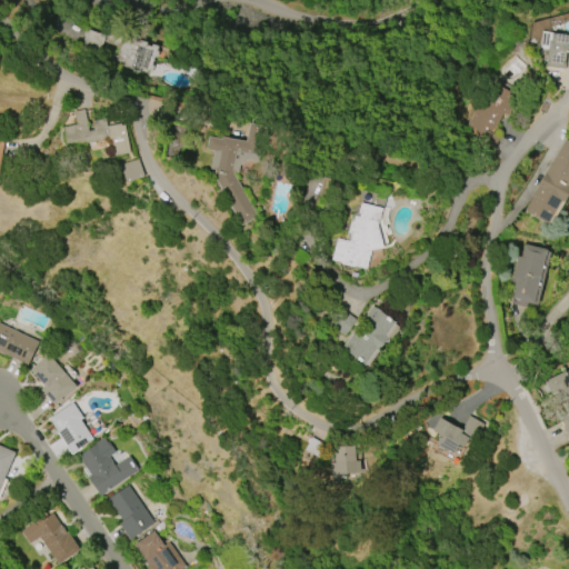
[(88,30),(105,36),(99,52),(83,47),(83,45),(81,43),(85,31),(88,32),(88,30)]
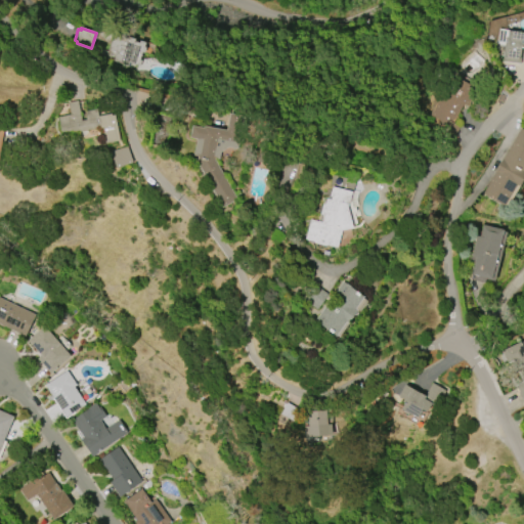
[(523,48),(522,48),(520,63),(501,61),(504,46),(496,45),(498,29),(508,30),(508,31),(523,33),(523,48)]
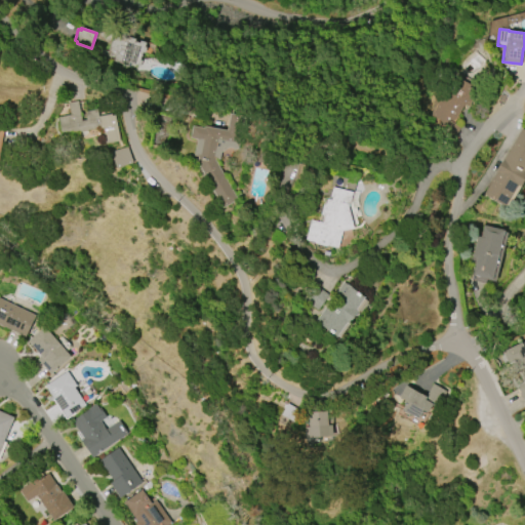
[(107,52),(114,34),(128,39),(129,38),(134,39),(134,41),(138,43),(139,41),(146,43),(144,47),(146,47),(144,53),(142,52),(139,59),(142,61),(139,67),(129,63),(128,67),(126,66),(125,68),(122,67),(122,65),(113,62),(115,55),(107,52)]
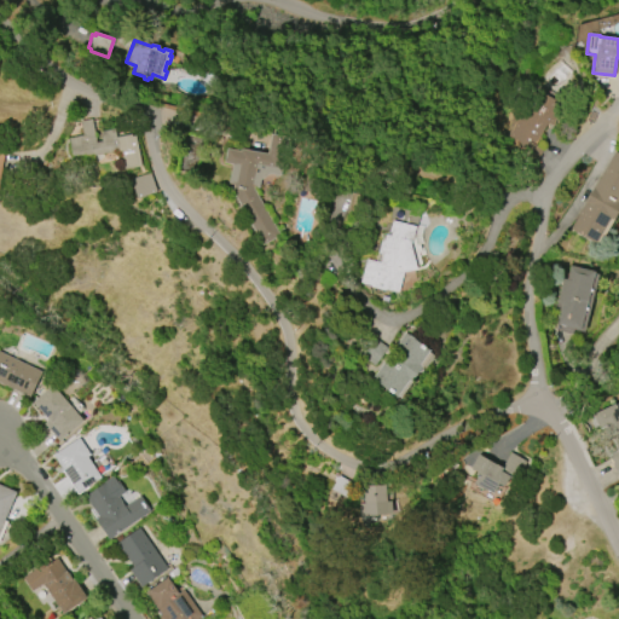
[(534,146),(547,123),(553,127),(563,108),(532,91),(507,137),(514,142),(512,146),(536,160),(541,149),(534,146)]
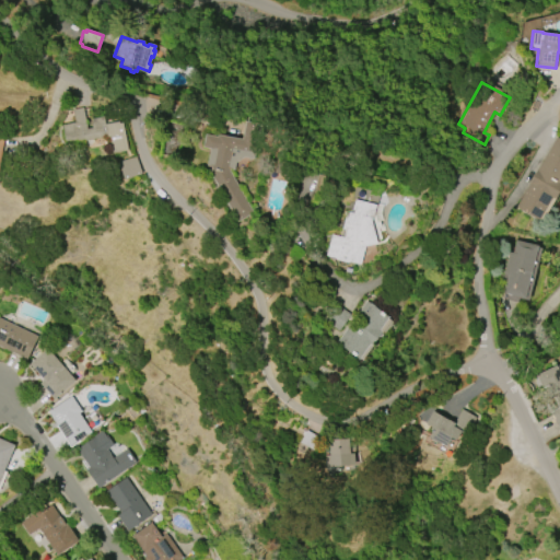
[(105,125),(121,121),(127,151),(111,153),(108,139),(106,139),(105,138),(65,146),(61,125),(74,123),(71,111),(82,108),(86,129),(91,128),(92,119),(103,117),(105,125)]
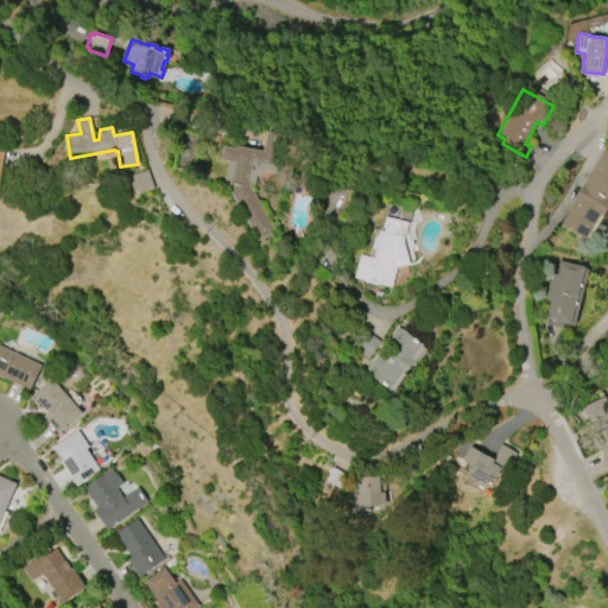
[(236,147),(261,151),(265,132),(282,135),(276,173),(264,171),(255,177),(254,185),(249,185),(276,233),(257,242),(227,189),(228,182),(225,181),(227,163),(220,162),(222,146),(235,149),(236,147)]
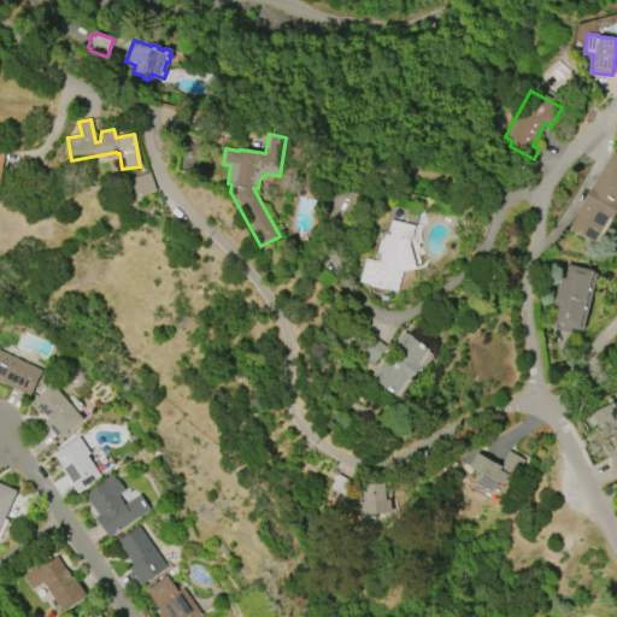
[(568,229),(613,151),(616,152),(616,200),(616,203),(616,207),(610,219),(607,218),(593,244),(568,229)]
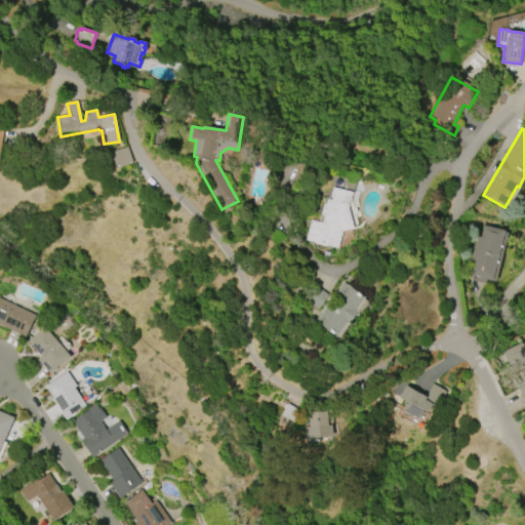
[(111,153),(127,147),(132,163),(116,169),(111,153)]
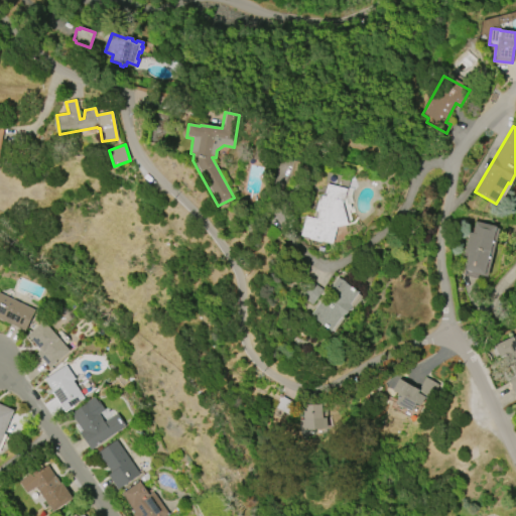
[(332,244),(320,241),(320,242),(308,239),(308,238),(299,235),(304,216),(316,219),(327,183),(324,182),(329,167),(351,173),(343,202),(341,202),(347,225),(336,228),(332,244)]
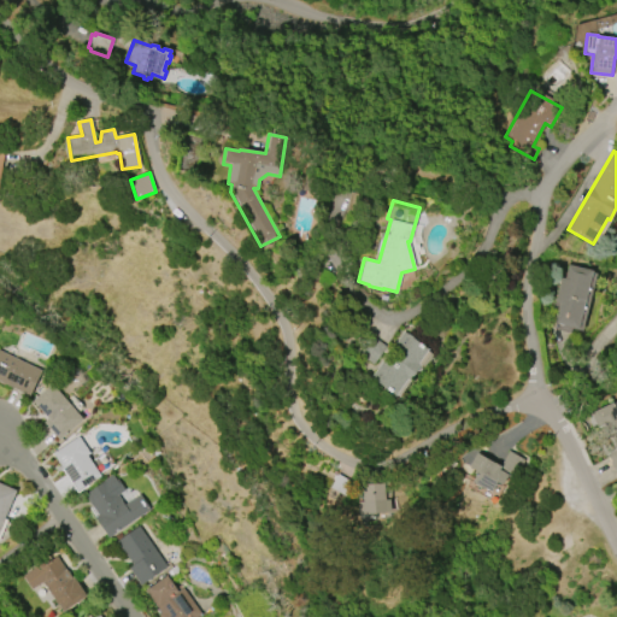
[(568,265),(593,271),(577,329),(553,323),(558,303),(554,303),(560,277),(564,278),(568,265)]
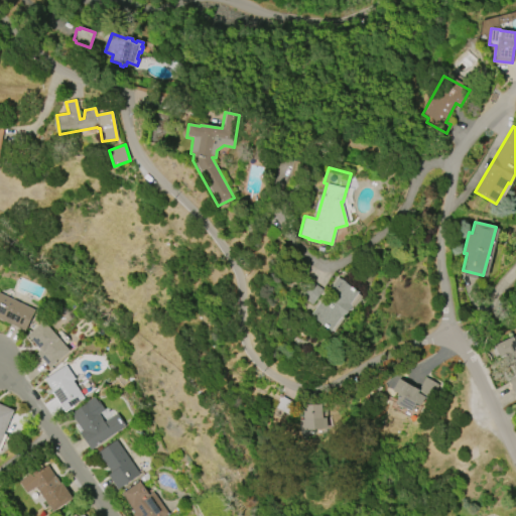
[(360,293),(336,277),(310,317),(335,333),(360,293)]
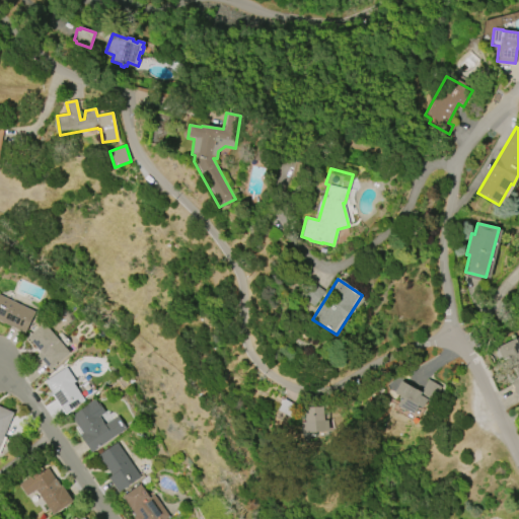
[(312,283),(324,292),(314,307),(301,298),(312,283)]
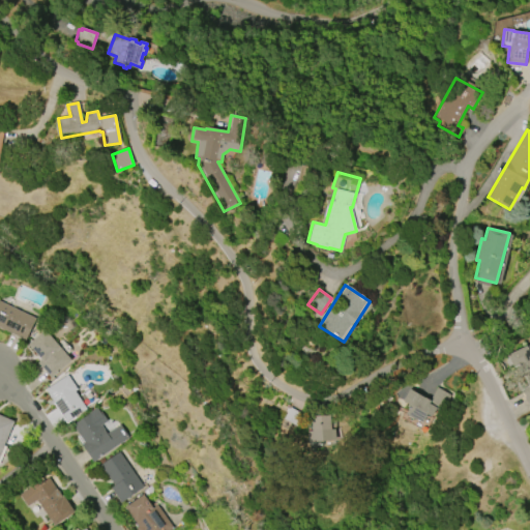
[(0,301),(35,318),(26,340),(0,327),(0,301)]
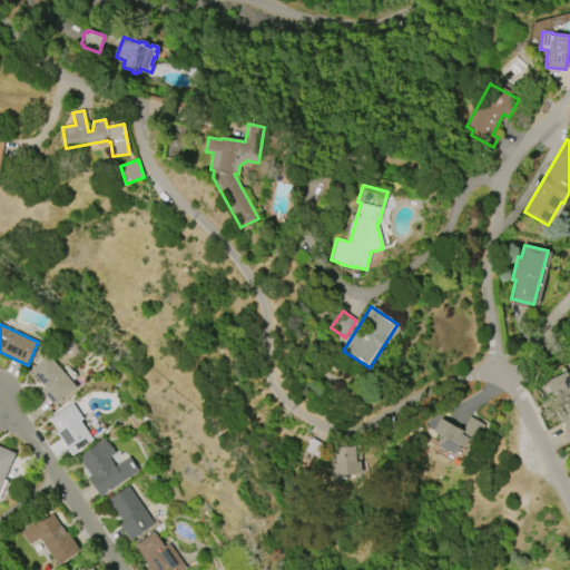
[(28,373),(57,405),(77,387),(48,355),(28,373)]
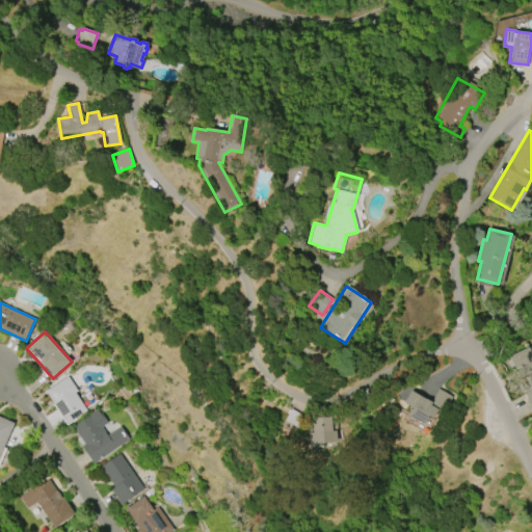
[(531,405),(531,406),(524,392),(530,388),(521,367),(514,369),(508,356),(528,347),(531,355),(531,405)]
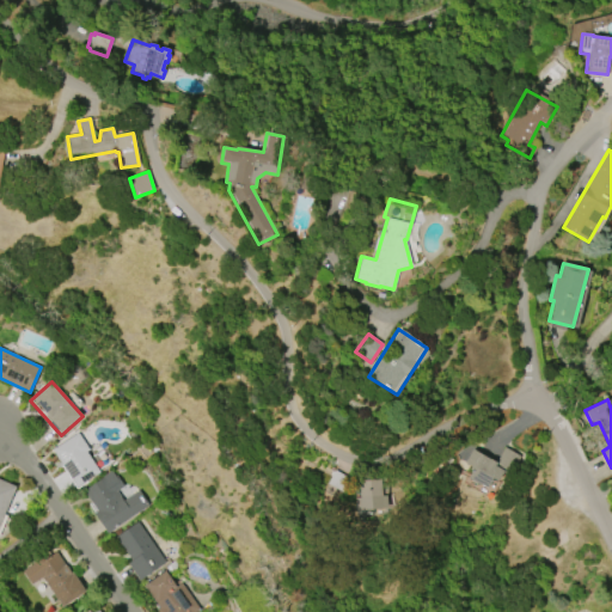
[(77,489),(102,473),(77,434),(51,450),(77,489)]
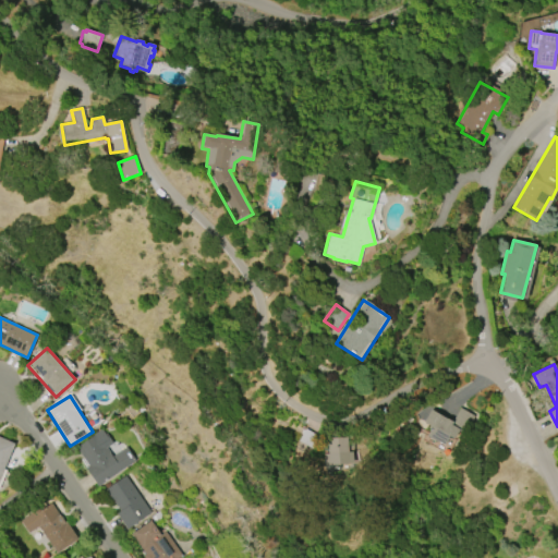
[(460,409),(474,416),(464,435),(458,432),(453,439),(449,436),(444,446),(438,443),(438,444),(426,437),(432,427),(423,422),(431,410),(452,422),(460,409)]
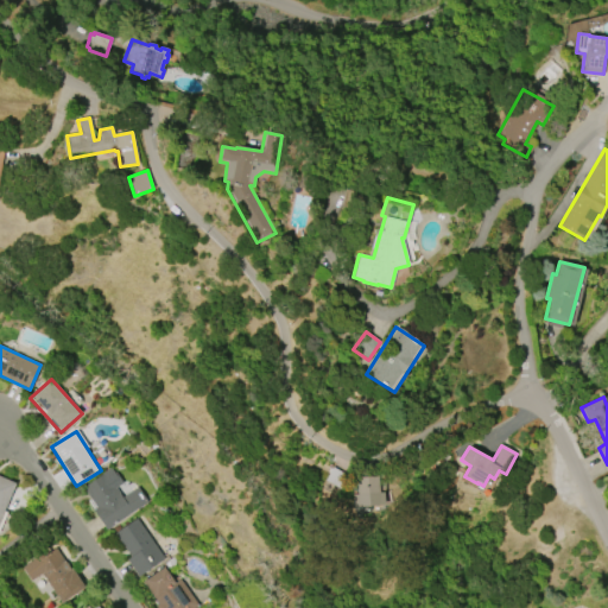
[(138,488),(122,498),(116,488),(122,485),(113,469),(82,488),(106,530),(149,505),(138,488)]
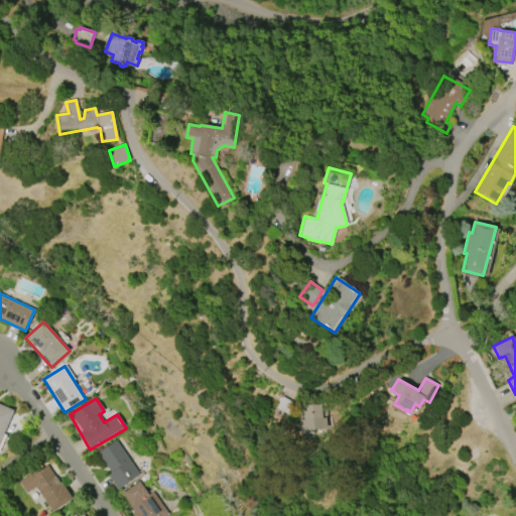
[(0,446),(13,410),(0,404),(0,446)]
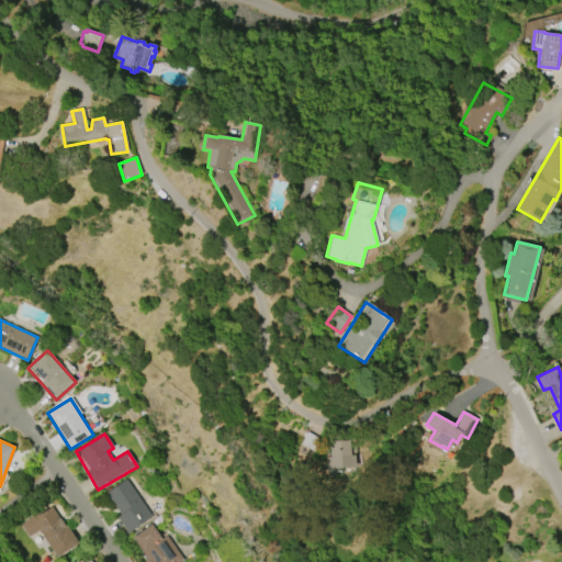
[(349,440),(350,460),(355,460),(355,468),(327,469),(326,458),(330,458),(329,441),(349,440)]
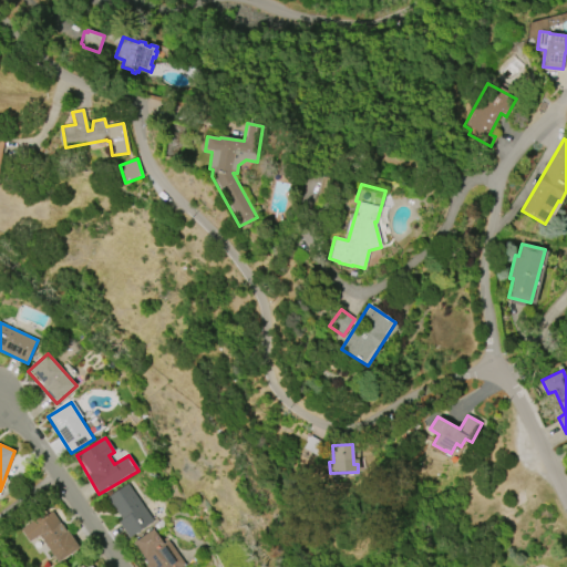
[(105,500),(132,537),(154,522),(127,484),(105,500)]
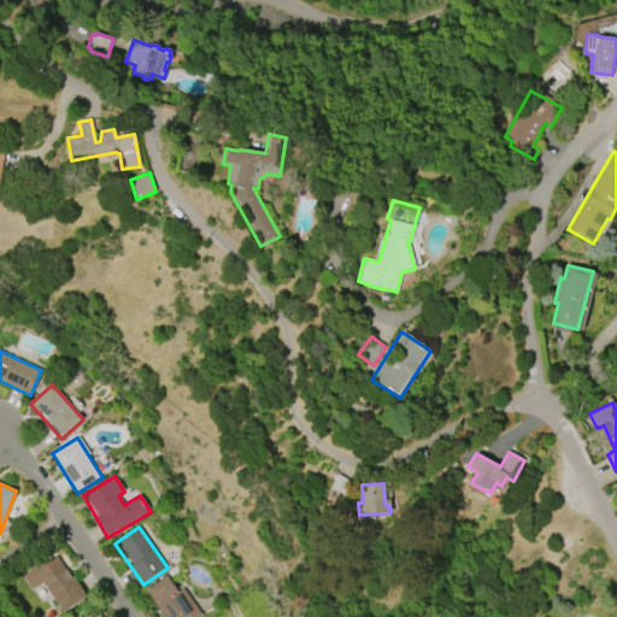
[(63,612),(42,582),(30,591),(21,576),(40,563),(42,565),(57,556),(71,579),(72,577),(86,597),(63,612)]
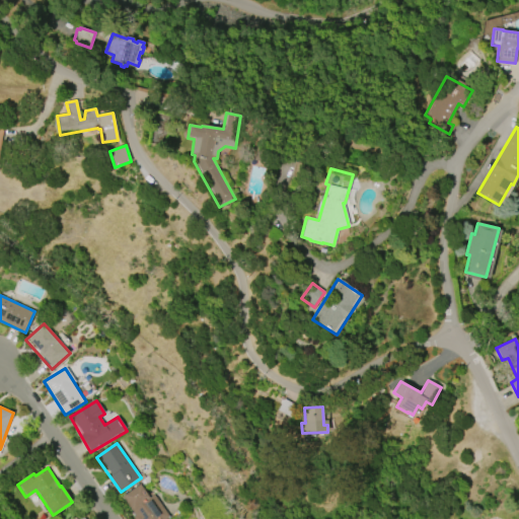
[(137,518),(167,518),(169,518),(154,496),(149,499),(140,484),(122,496),(137,518)]
